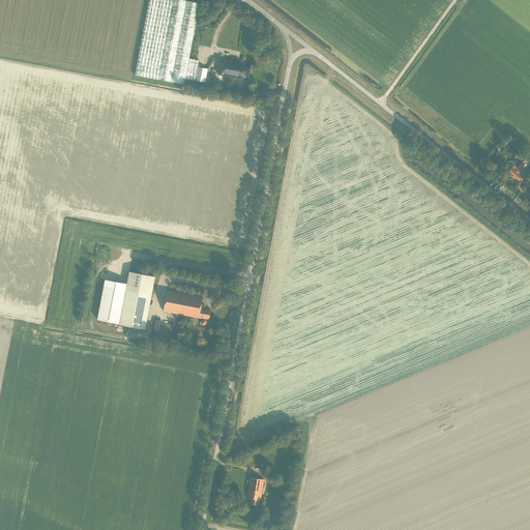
[(199,60),(193,59),(188,59),(199,3),(180,0),(148,0),(135,76),(184,85),(185,79),(205,82),(207,69),(198,67),(199,60)]
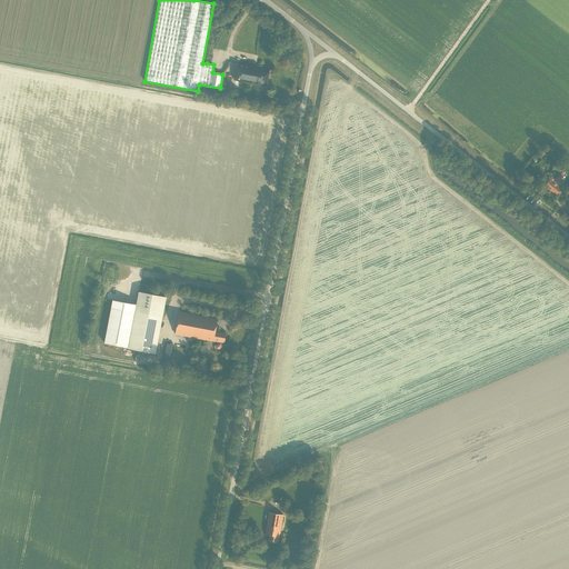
[(236,81),(267,87),(269,70),(239,63),(236,81)]
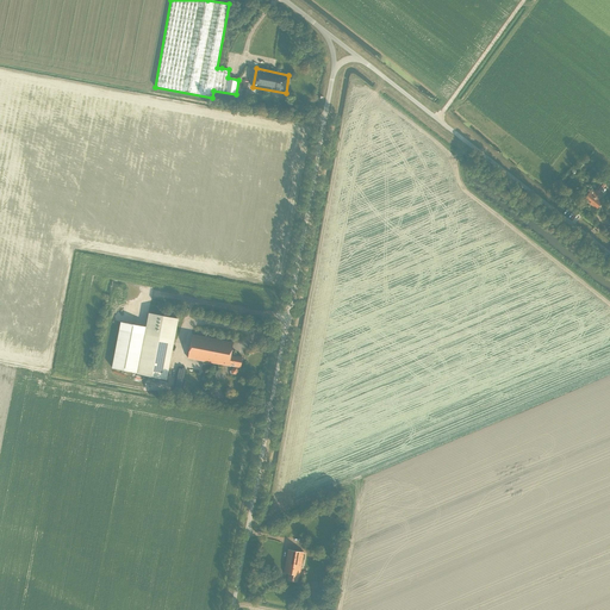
[(584,199),(591,205),(598,194),(602,191),(609,181),(605,178),(598,187),(595,191),(592,190),(591,192),(589,191),(586,193),(587,194),(584,199)]
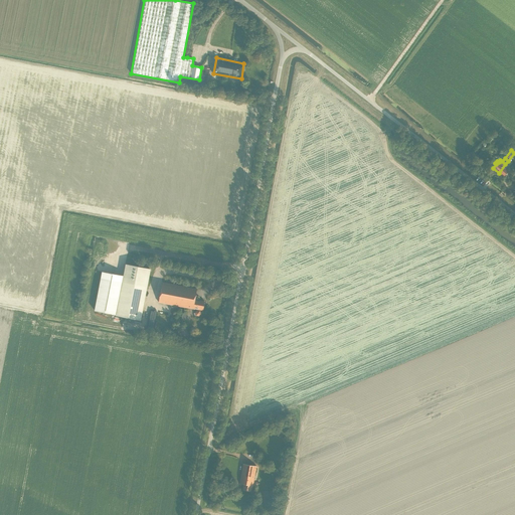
[(505,164),(499,173),(504,177),(508,171),(506,169),(508,166),(505,164)]
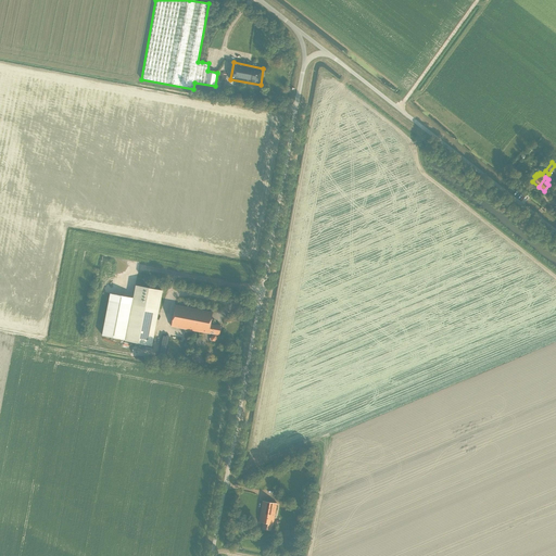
[(134,298),(111,293),(102,337),(152,346),(163,291),(136,286),(134,298)]
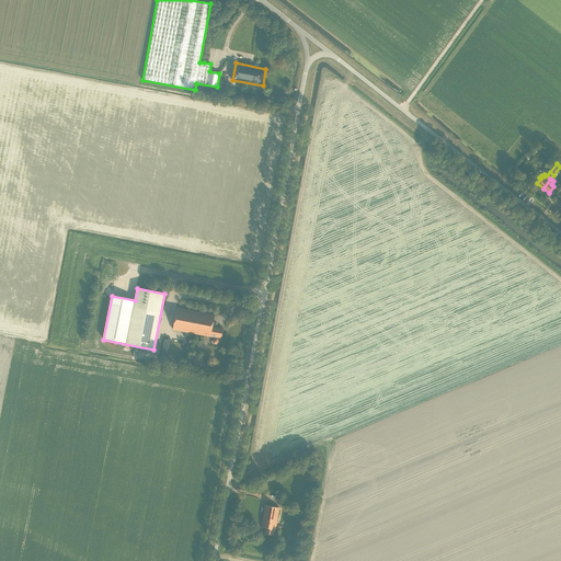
[(222,329),(213,327),(215,315),(176,308),(173,330),(210,336),(212,335),(215,336),(215,338),(213,341),(214,344),(217,344),(219,342),(218,339),(218,338),(221,339),(222,329)]
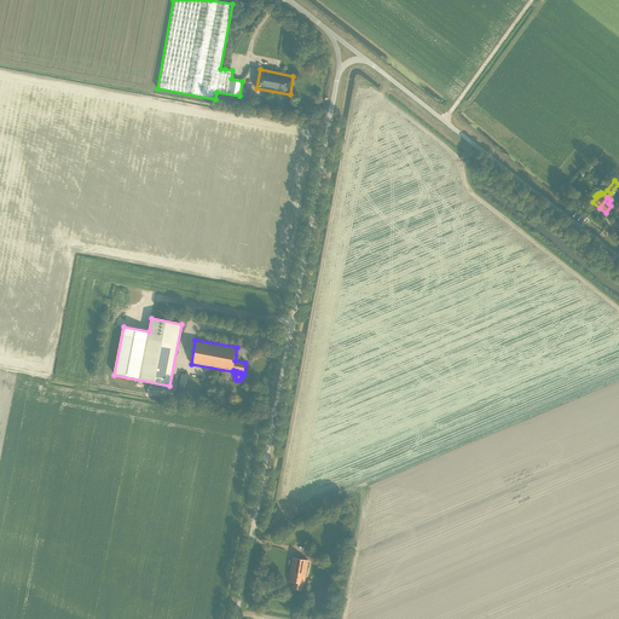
[(291,589),(302,591),(304,585),(304,586),(308,561),(293,557),(288,582),(293,583),(291,589)]
